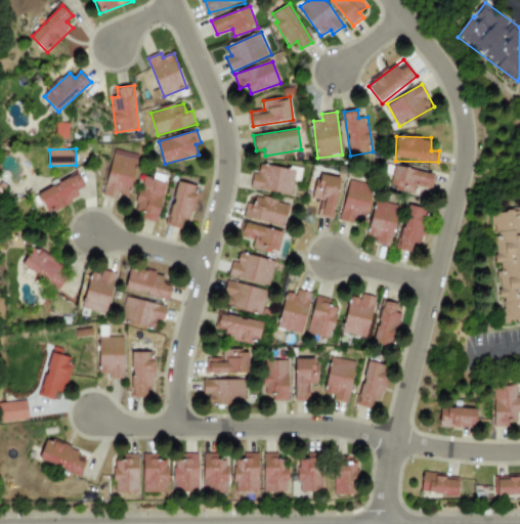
[(104,195),(119,199),(120,194),(130,197),(139,155),(115,149),(104,195)]
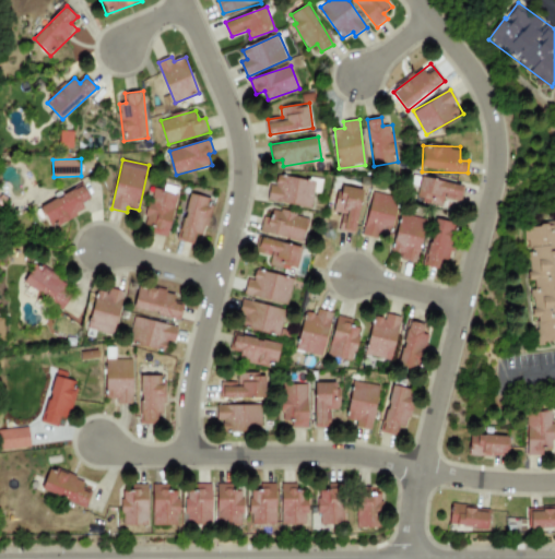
[(314,207),(316,192),(321,193),(323,182),(279,176),(278,186),(271,185),(269,201),(314,207)]
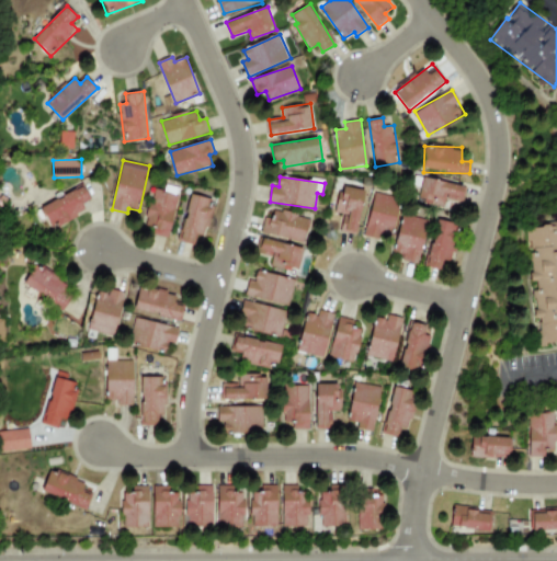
[(421,198),(463,205),(466,184),(423,178),(421,198)]
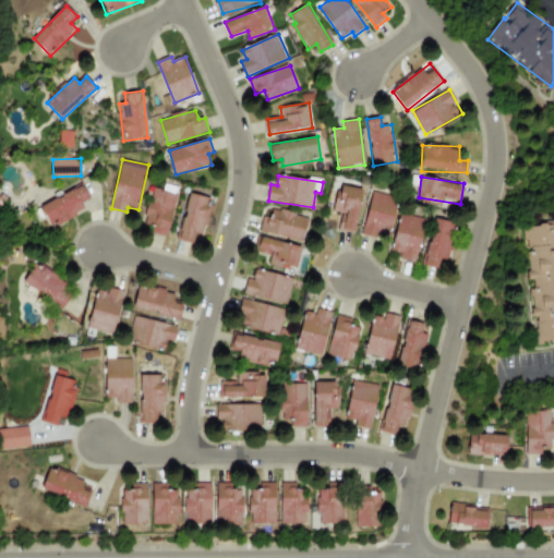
[(51,226),(86,210),(82,201),(89,197),(84,185),(43,205),(51,226)]
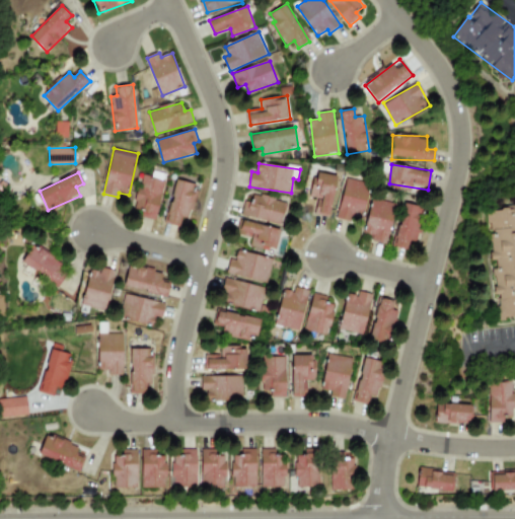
[(338,176),(316,172),(311,197),(319,198),(316,213),(332,215),(338,176)]
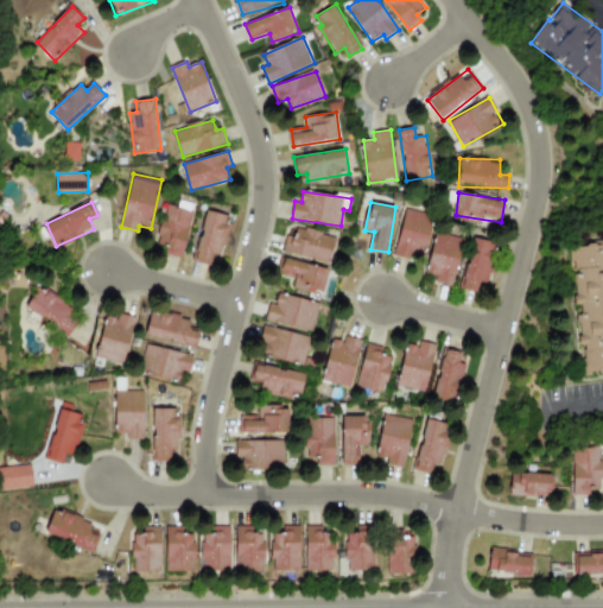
[(185,252),(195,213),(166,207),(158,245),(185,252)]
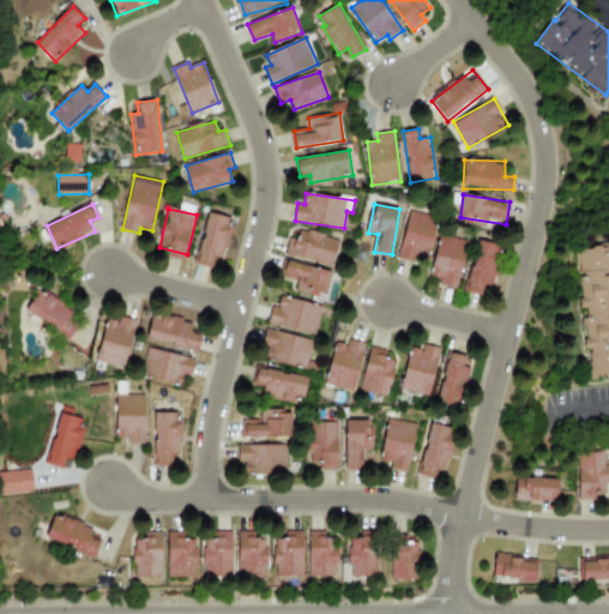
[(439,216),(410,211),(399,259),(416,262),(417,257),(429,259),(439,216)]
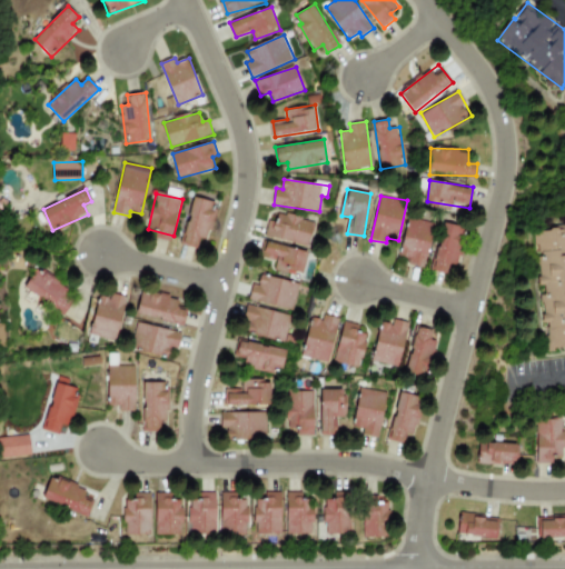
[(215,200),(190,198),(186,246),(200,247),(200,239),(211,240),(215,200)]
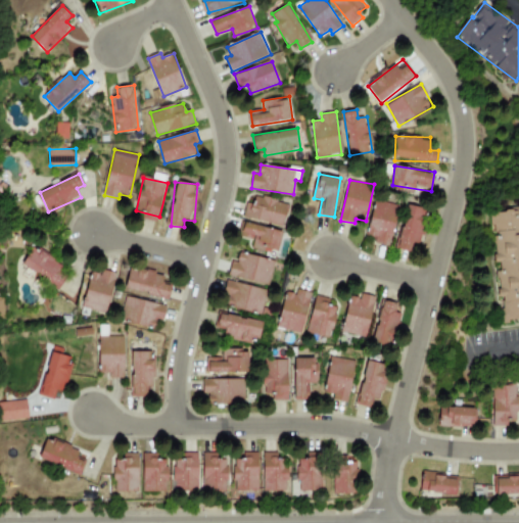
[(285,226),(289,203),(256,196),(254,204),(247,203),(244,218),(285,226)]
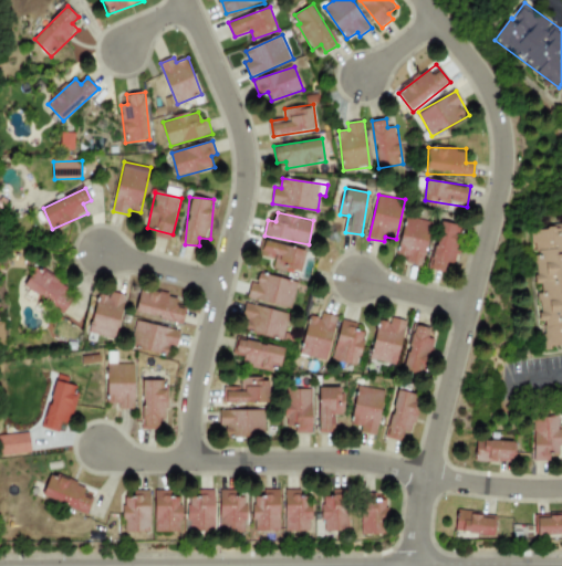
[(434,221),(406,216),(397,260),(424,265),(434,221)]
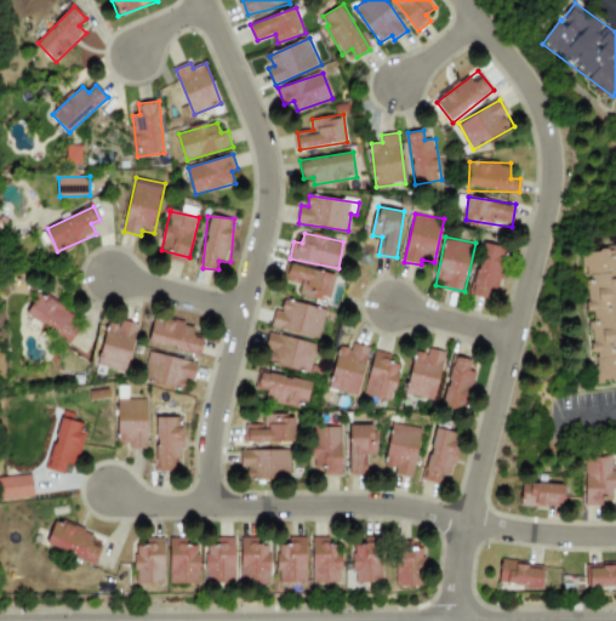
[(473,296),(490,298),(491,288),(500,290),(508,248),(483,244),(473,296)]
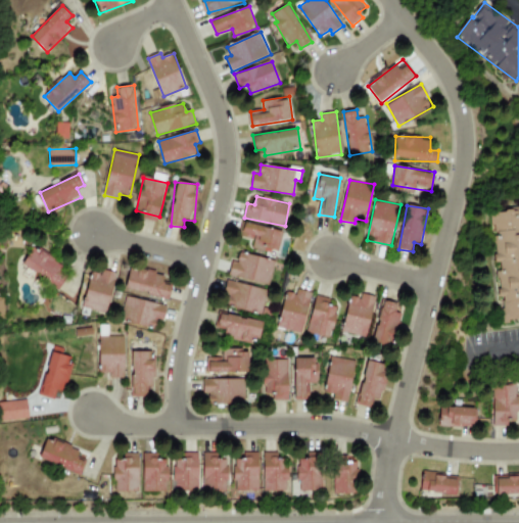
[(518,210),(493,214),(499,263),(505,323),(518,321),(518,210)]
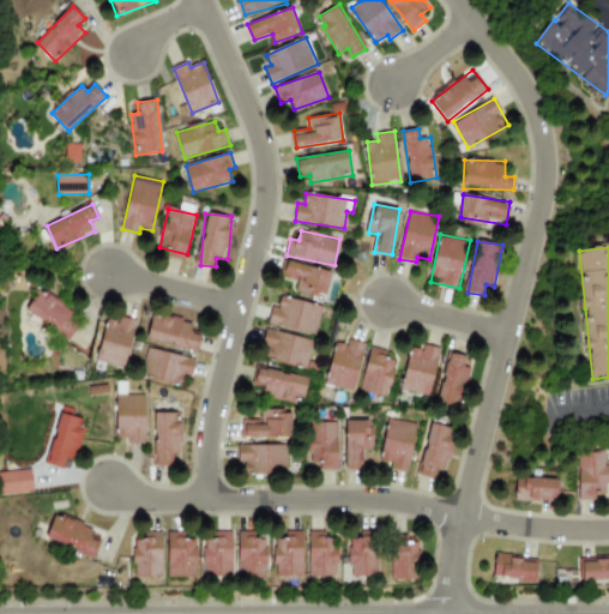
[(327,298),(333,271),(285,262),(283,274),(301,277),(297,292),(327,298)]
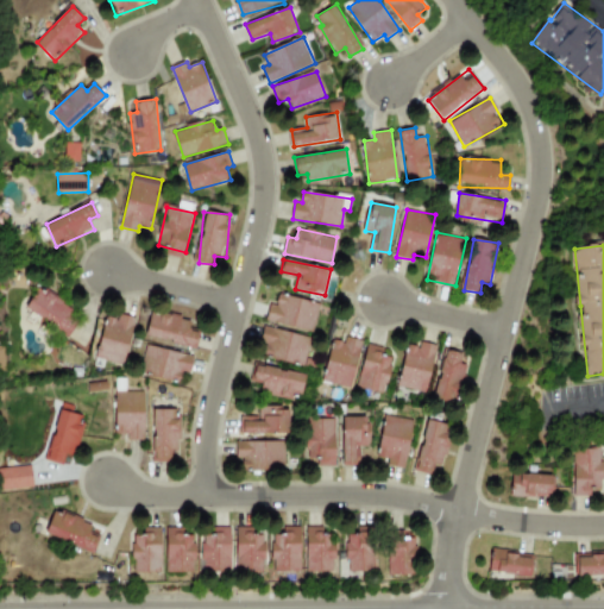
[(82,311),(39,288),(27,312),(69,333),(82,311)]
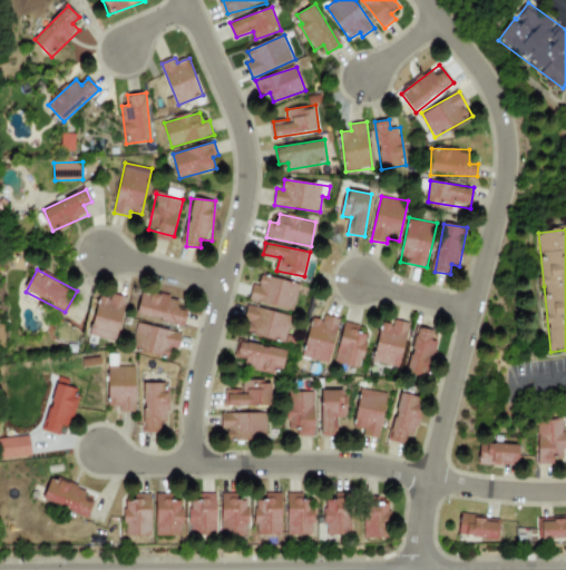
[(253,302),(295,310),(301,283),(259,275),(253,302)]
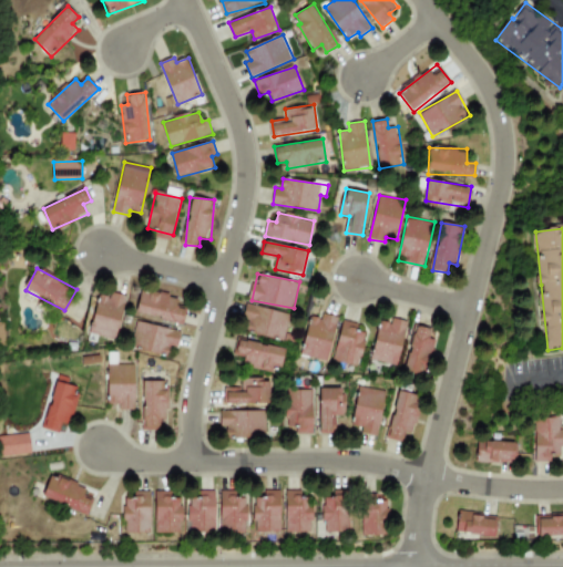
[(183,325),(186,309),(177,307),(180,298),(143,289),(137,313),(183,325)]
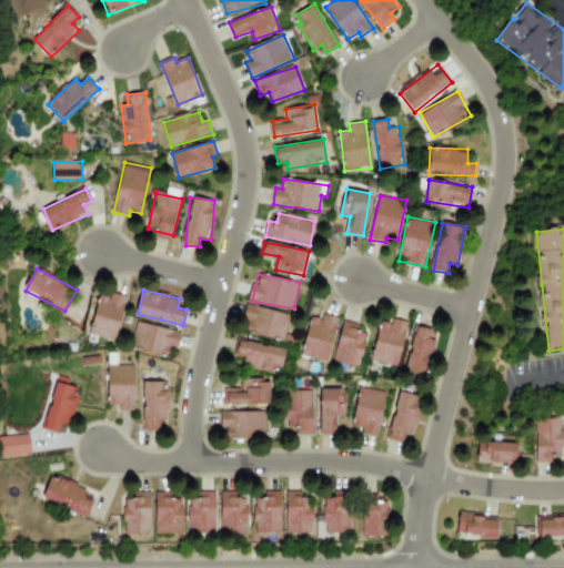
[(99,293),(92,335),(119,340),(126,297),(99,293)]
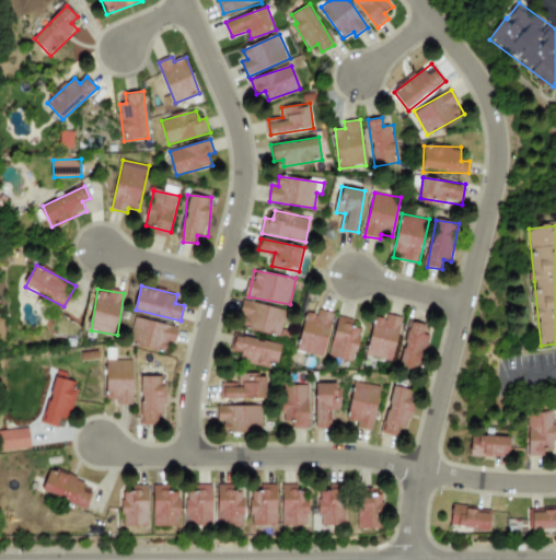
[(284,335),(287,307),(244,302),(240,329),(284,335)]
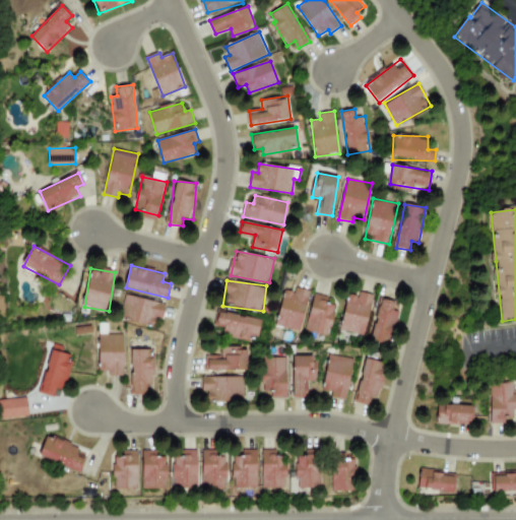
[(302,331),(310,290),(296,287),(295,291),(284,289),(277,326),(302,331)]
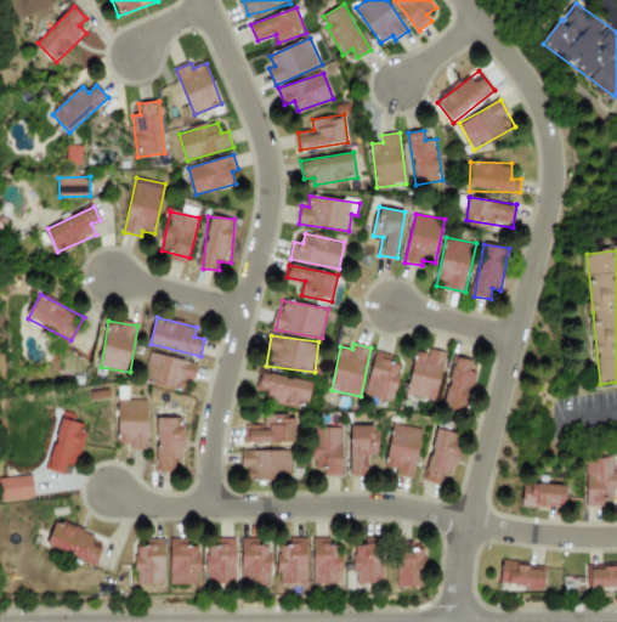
[(436,402),(449,354),(431,349),(430,356),(418,352),(407,394),(436,402)]
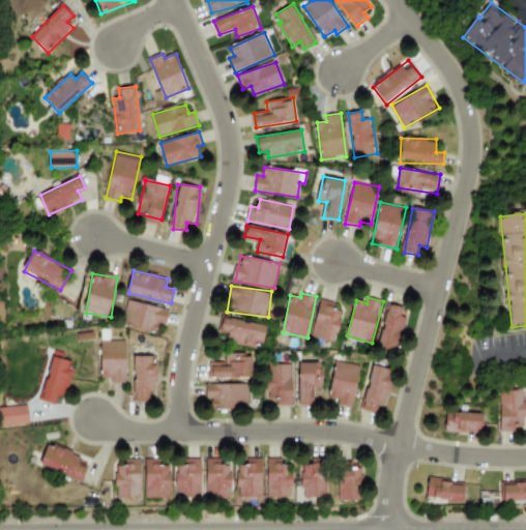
[(169,311),(129,299),(122,323),(163,334),(169,311)]
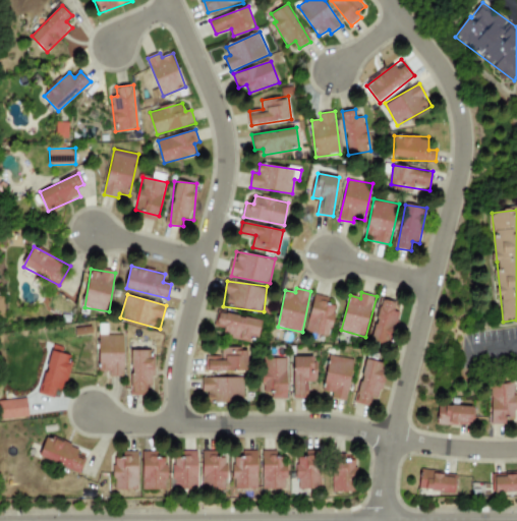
[(399,311),(395,310),(396,300),(380,298),(375,339),(396,341),(399,311)]
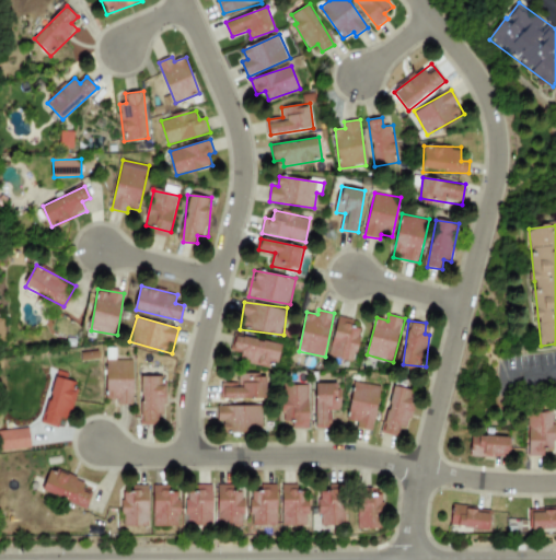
[(282,343),(235,335),(232,349),(245,351),(243,361),(279,368),(282,343)]
